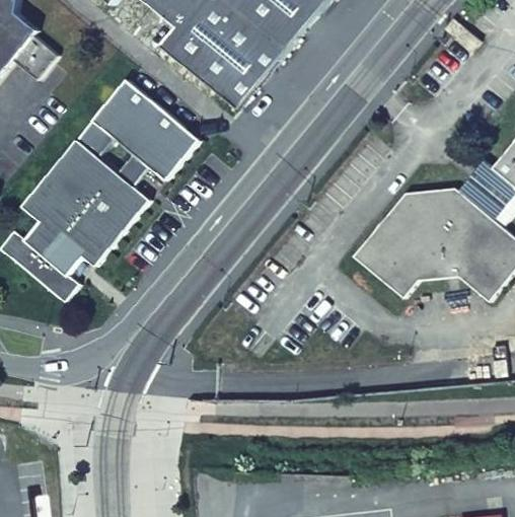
[(0,80),(14,66),(35,80),(56,54),(37,38),(42,30),(21,12),(22,0),(0,0),(0,80)]
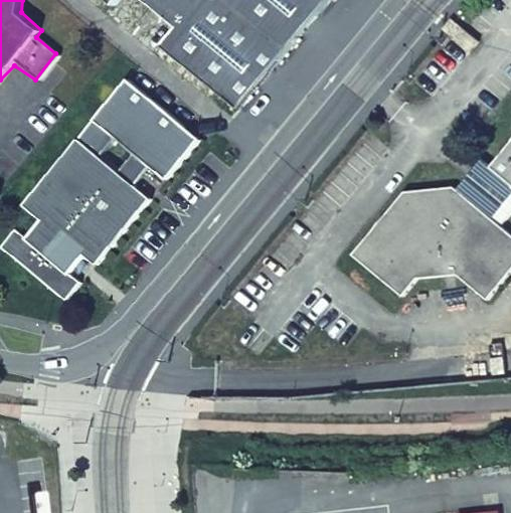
[(166,46),(236,110),(268,72),(328,0),(108,0),(114,5),(118,0),(149,0),(181,26),(166,46)]
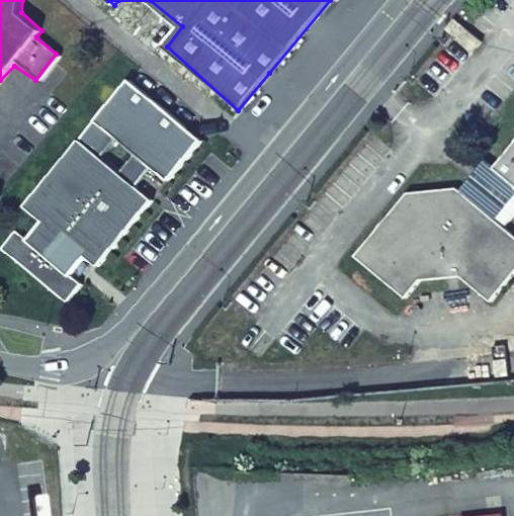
[(451,17),(443,27),(470,50),(479,39),(451,17)]
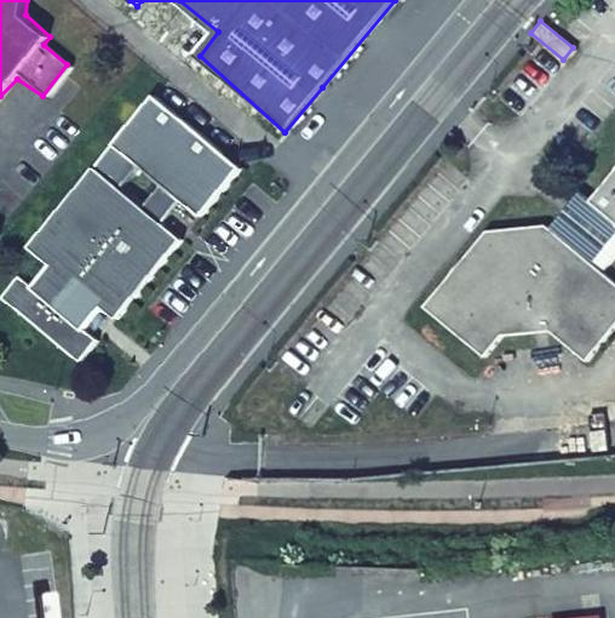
[(240,169),(150,93),(24,245),(45,263),(27,285),(15,274),(0,291),(0,299),(75,362),(93,341),(80,330),(90,319),(99,309),(113,320),(179,240),(160,223),(178,201),(197,217),(240,169)]
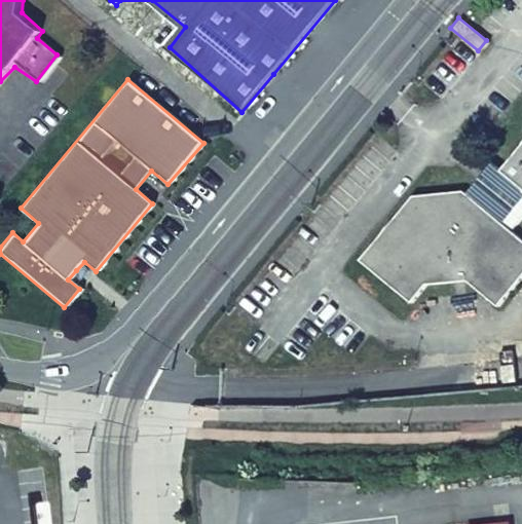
[(521,144),(501,170),(496,164),(485,177),(481,173),(479,176),(513,203),(521,192),(521,144)]
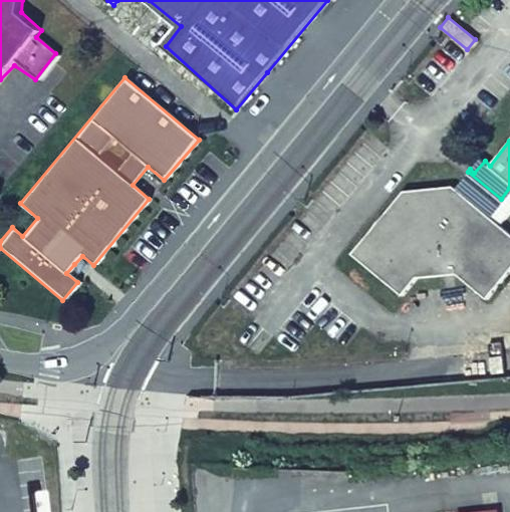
[(501,199),(468,172),(464,177),(469,180),(459,192),(451,185),(402,190),(349,252),(400,294),(415,277),(455,273),(485,297),(509,266),(509,234),(487,216),(501,199)]
